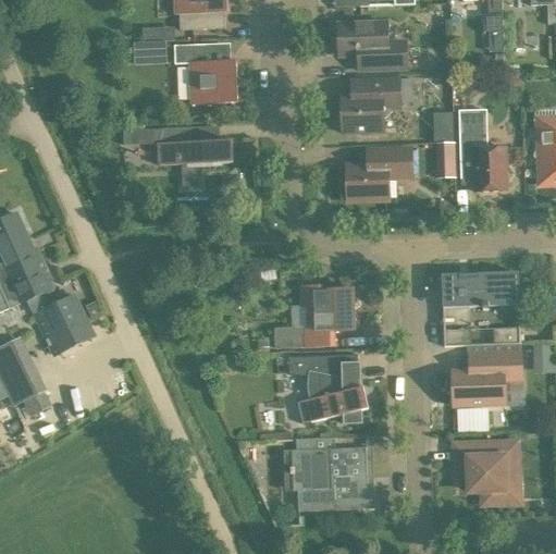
[(173,0),(174,13),(178,13),(178,28),(224,27),(223,12),(226,12),(225,0),(173,0)]
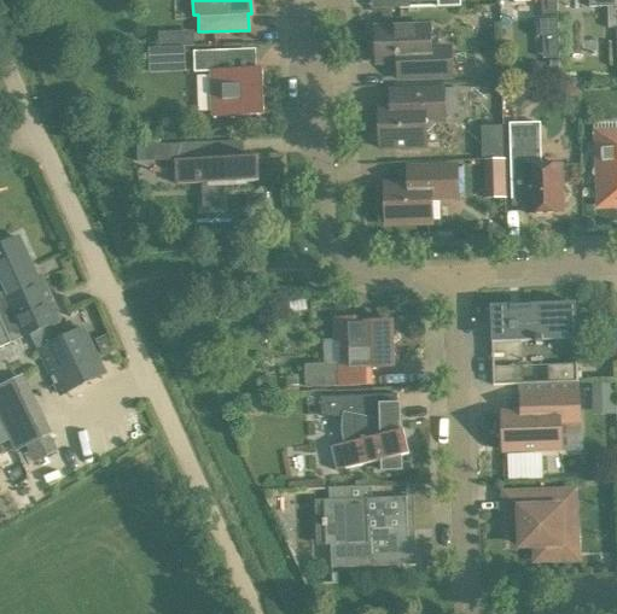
[(540,0),(540,13),(534,13),(535,33),(541,33),(541,35),(557,35),(556,0),(540,0)]
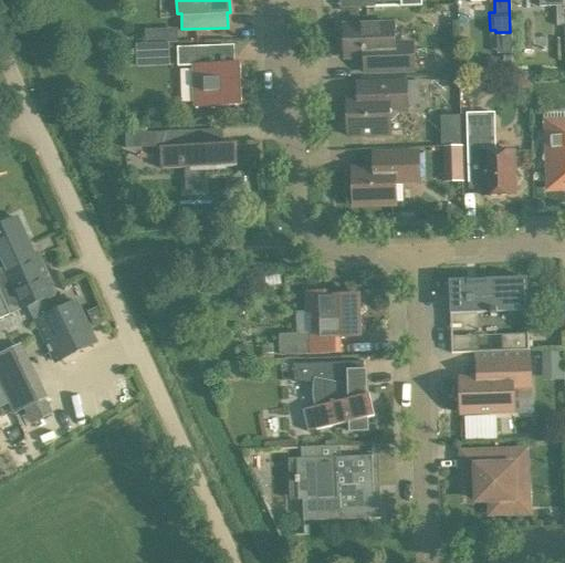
[(393,41),(391,21),(343,23),(344,55),(363,54),(364,70),(412,69),(411,41),(393,41)]
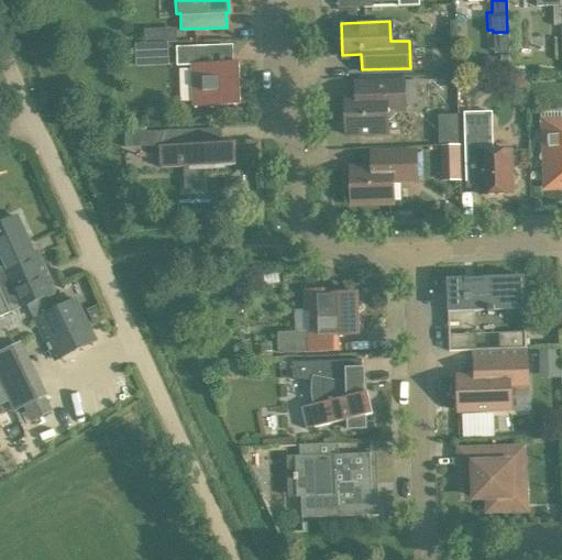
[(175,25),(141,26),(142,40),(133,41),(134,63),(165,62),(164,39),(175,37),(175,25)]
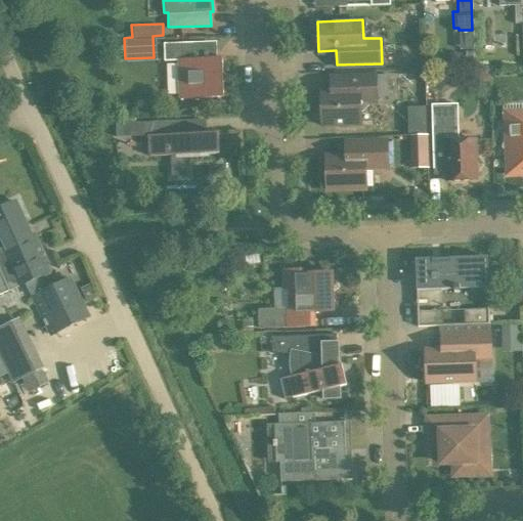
[(192,56),(191,40),(163,41),(164,59),(175,58),(177,97),(222,95),(221,55),(192,56)]
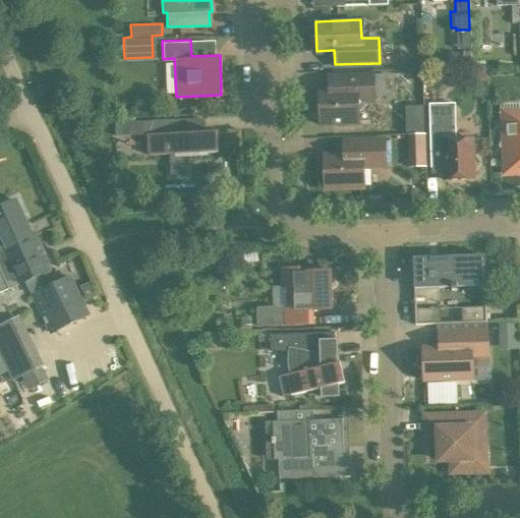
[(319,123),(357,122),(357,100),(373,99),(385,92),(384,72),(328,73),(328,89),(318,89),(319,123)]
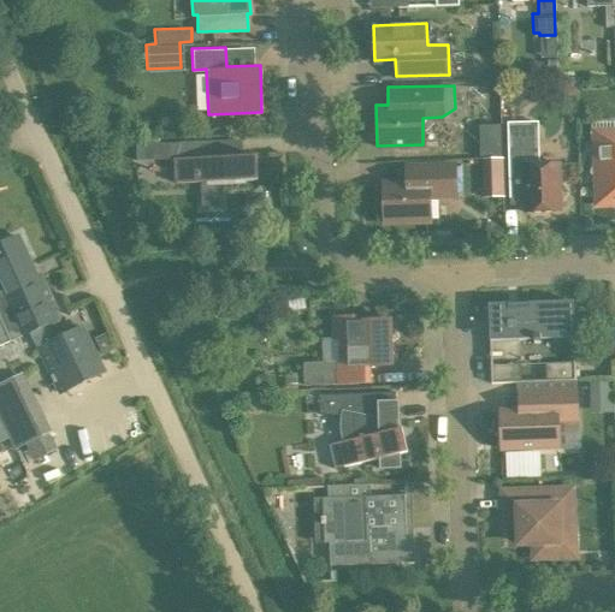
[(496,120),(496,108),(485,102),(474,108),(474,120),(485,126),(496,120)]
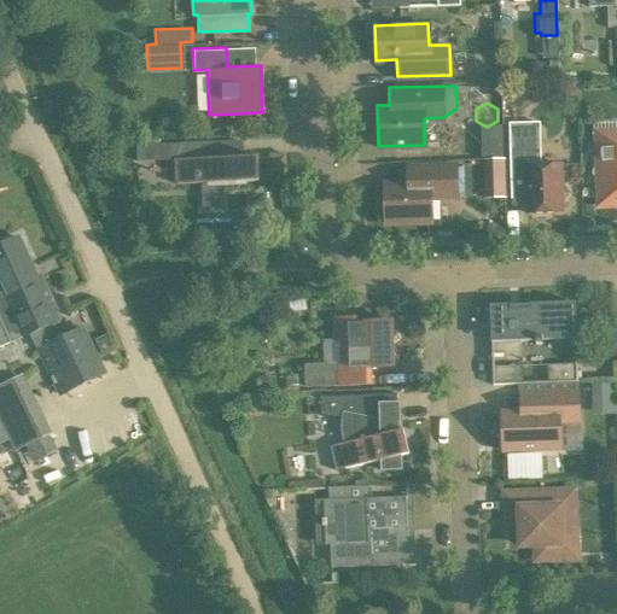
[(528,120),(507,121),(508,148),(510,177),(525,177),(525,203),(527,211),(560,210),(558,162),(540,162),(539,147),(539,130),(528,120)]
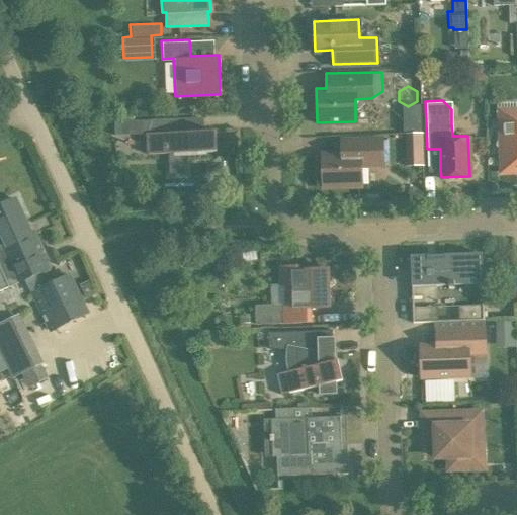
[(499,134),(494,144),(499,146),(500,167),(516,166),(516,113),(498,114),(499,134)]
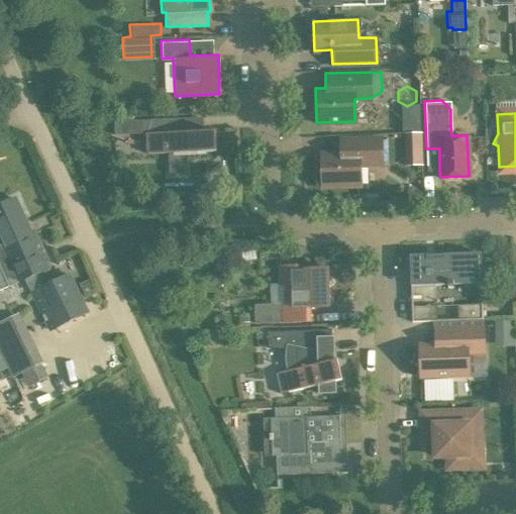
[(185,117),(113,119),(114,133),(146,132),(146,152),(168,151),(168,172),(186,172),(186,151),(215,150),(214,130),(201,130),(185,131),(185,117)]
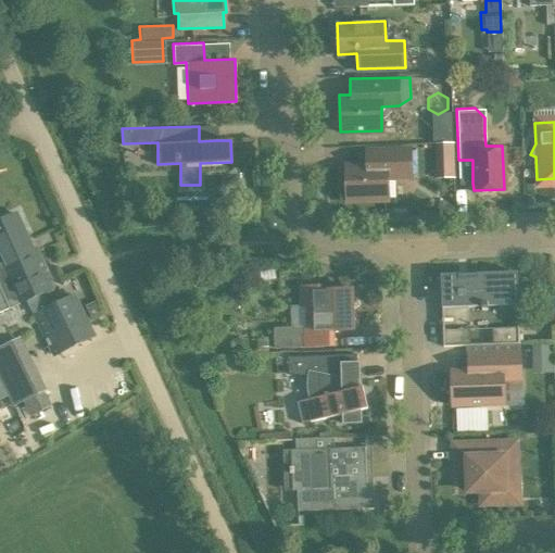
[(453,141),(437,141),(438,161),(453,160),(453,141)]
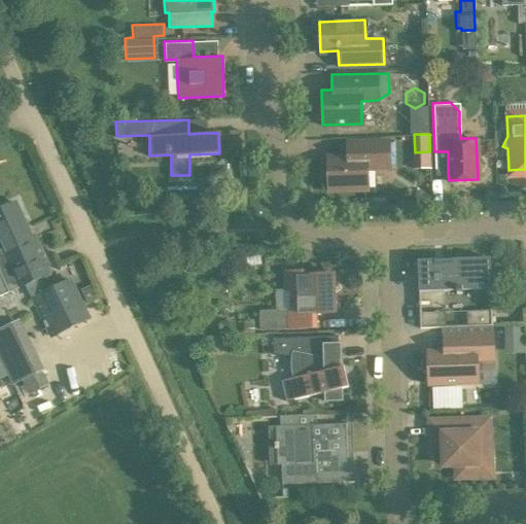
[(327,189),(366,187),(365,167),(389,166),(388,141),(346,142),(347,155),(326,156),(327,189)]
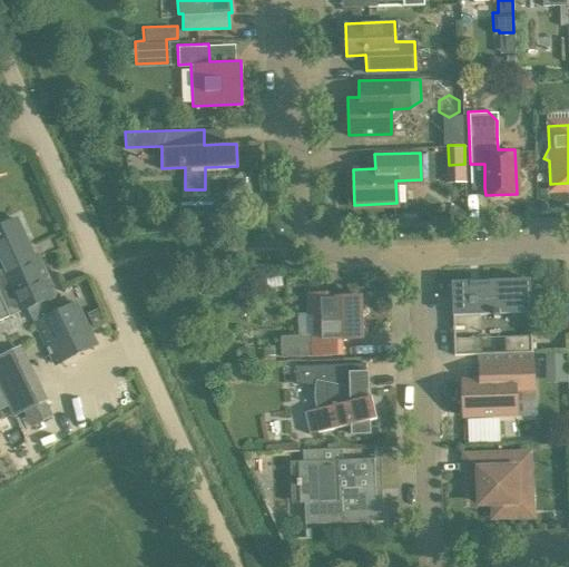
[(0,292),(2,296),(6,305),(15,309),(16,309),(16,311),(27,306),(55,362),(95,343),(74,301),(46,314),(39,300),(30,280),(45,273),(35,252),(32,254),(16,217),(0,224),(0,292)]
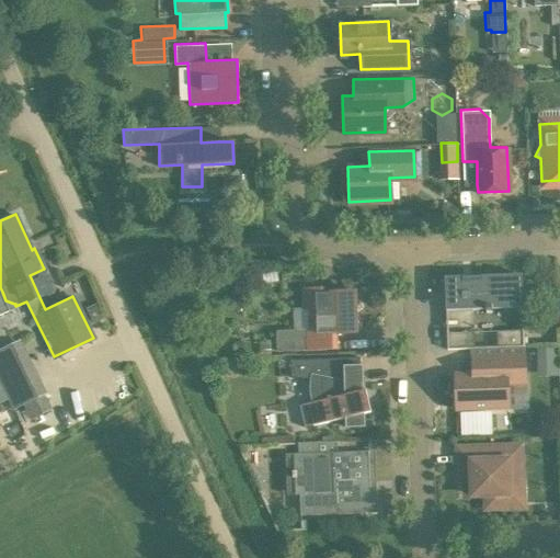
[(445,308),(522,306),(521,273),(444,275),(445,308)]
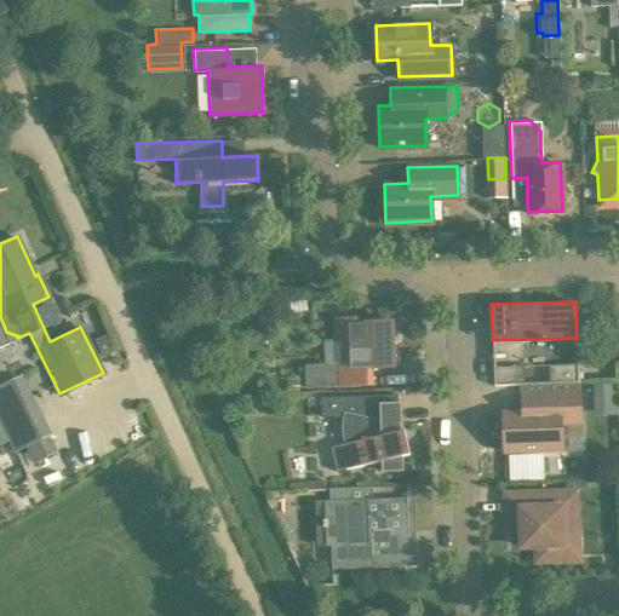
[(367,321),(367,316),(336,317),(336,338),(343,338),(343,366),(326,367),(326,362),(304,363),(304,385),(371,383),(370,367),(394,366),(393,320),(367,321)]
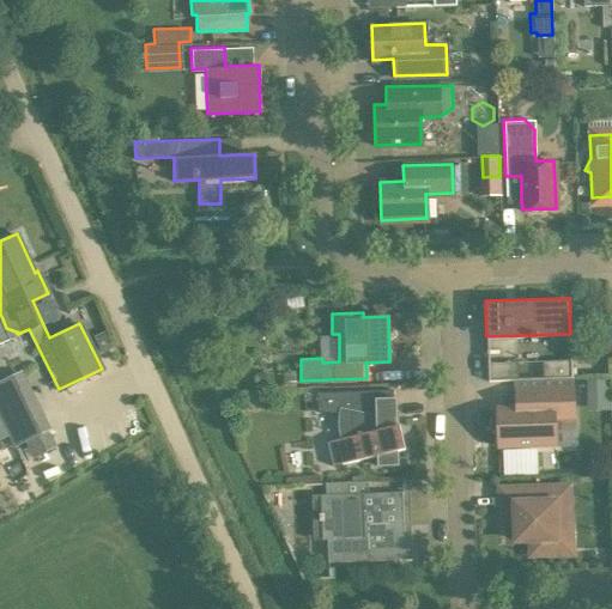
[(570,358),(541,359),(543,376),(571,375),(570,358)]
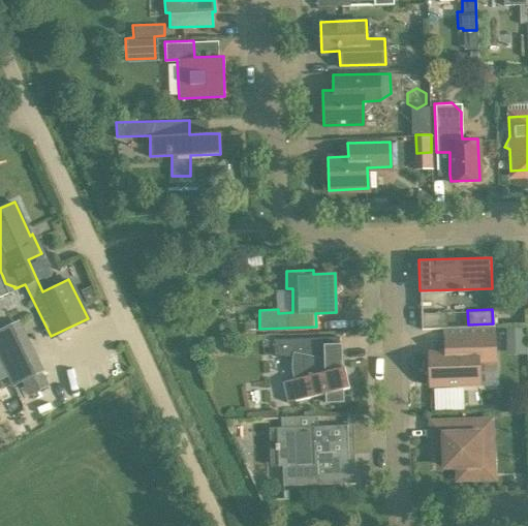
[(511,325),(511,309),(500,309),(500,325),(511,325)]
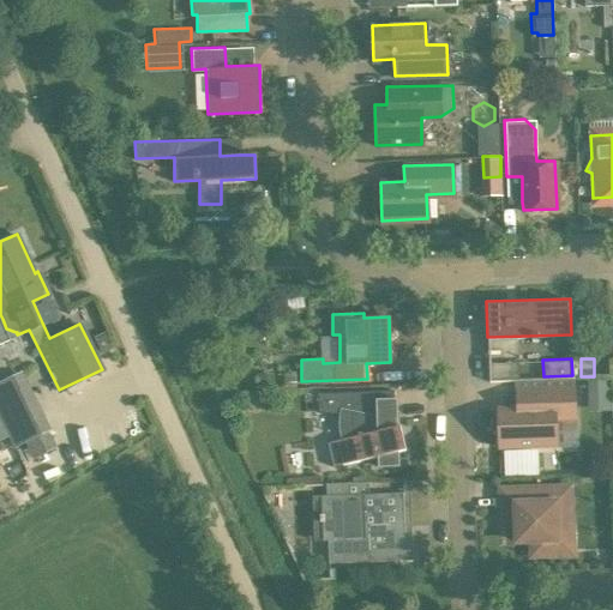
[(0,417),(14,446),(25,440),(34,456),(56,444),(19,369),(0,379),(0,417)]
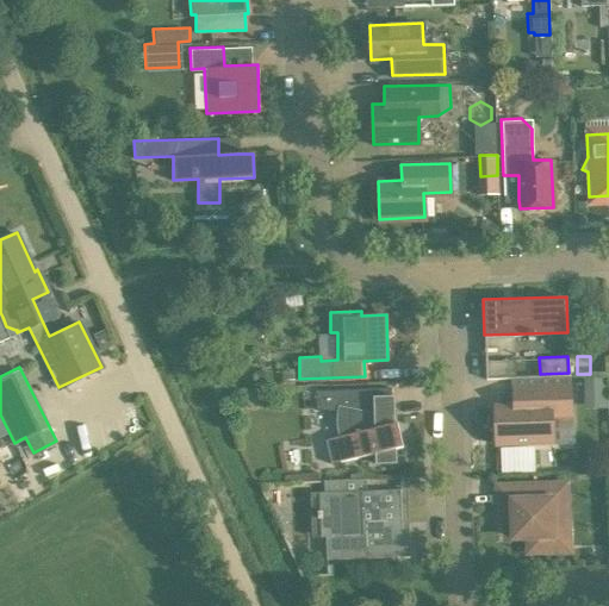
[(582,406),(603,406),(602,378),(582,378),(582,406)]
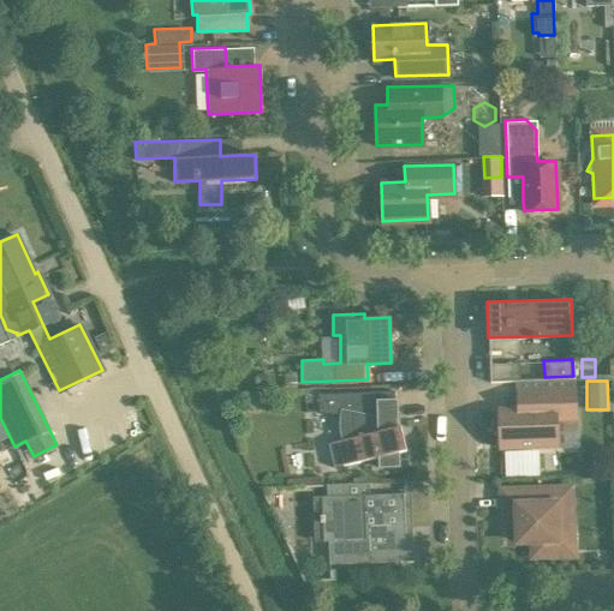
[(499,447),(556,444),(555,419),(576,418),(574,388),(541,389),(541,406),(498,408),(499,447)]
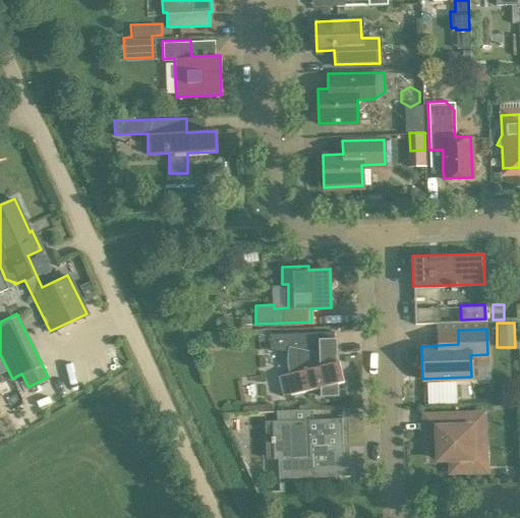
[(335,361),(334,330),(269,333),(270,349),(320,354),(320,365),(278,375),(282,395),(321,386),(321,395),(337,394),(337,383),(343,381),(339,361),(335,361)]
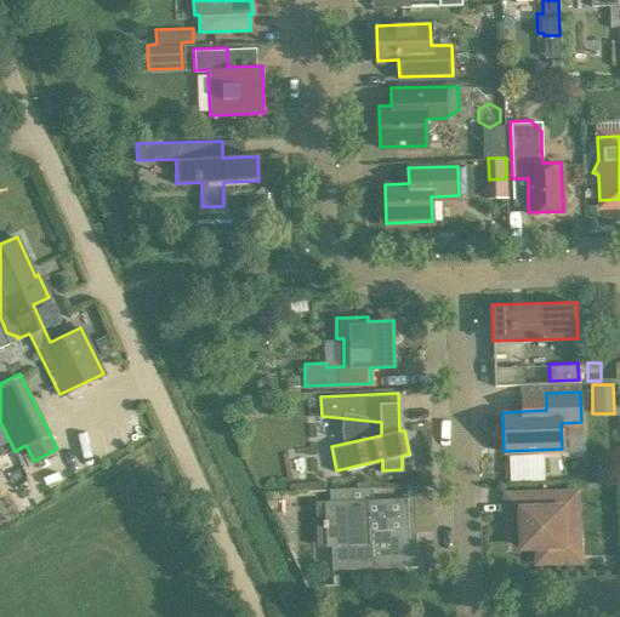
[(368,497),(368,486),(334,486),(334,498),(325,500),(326,544),(348,543),(350,566),(416,564),(416,538),(409,540),(408,497),(368,497)]
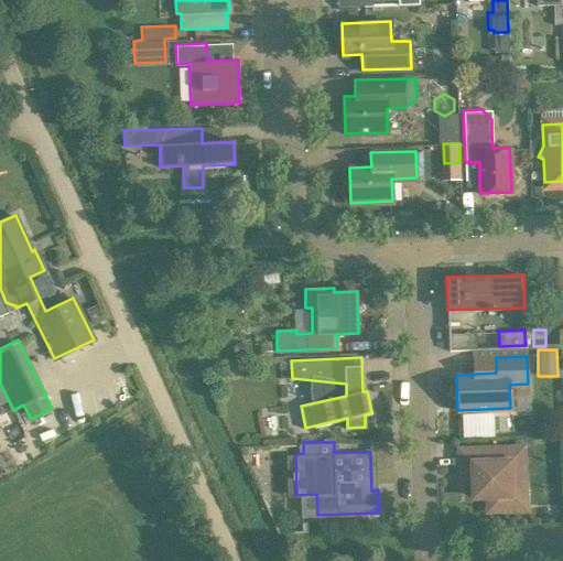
[(511,508),(510,467),(523,467),(523,446),(458,449),(459,468),(473,468),(474,496),(487,496),(487,509),(511,508)]
